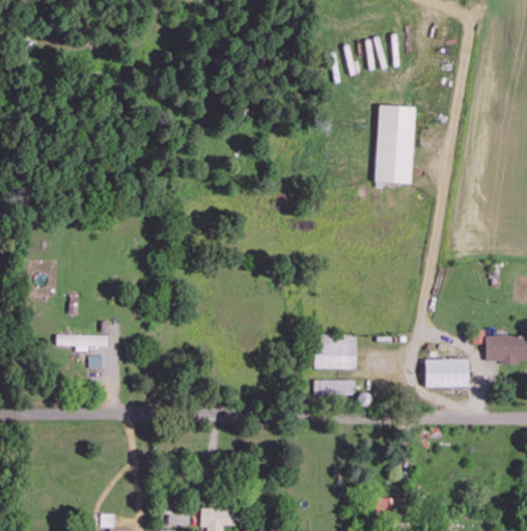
[(376,183),(412,184),(416,107),(379,105),(376,183)]
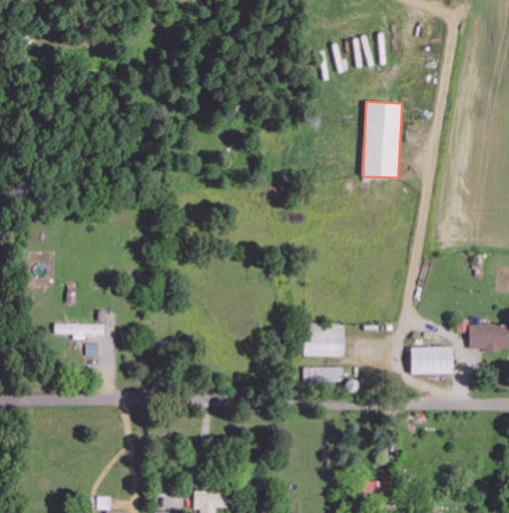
[(103,325),(54,323),(53,334),(103,335),(103,325)]
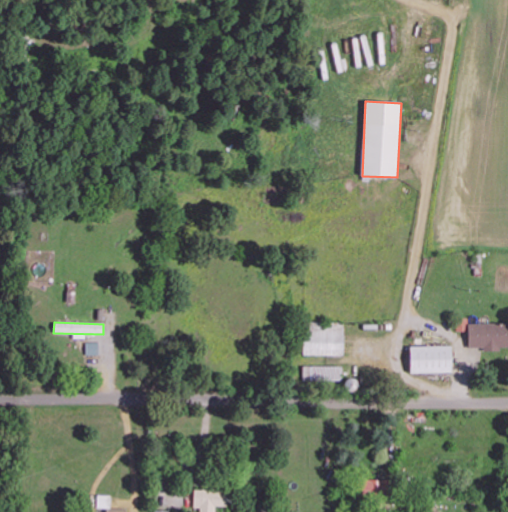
[(467,348),(481,348),(481,351),(507,349),(507,323),(466,324),(467,348)]
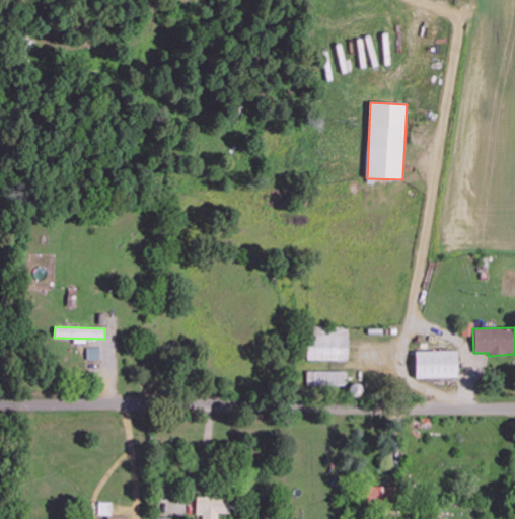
[(84,360),(98,360),(98,349),(85,348),(84,360)]
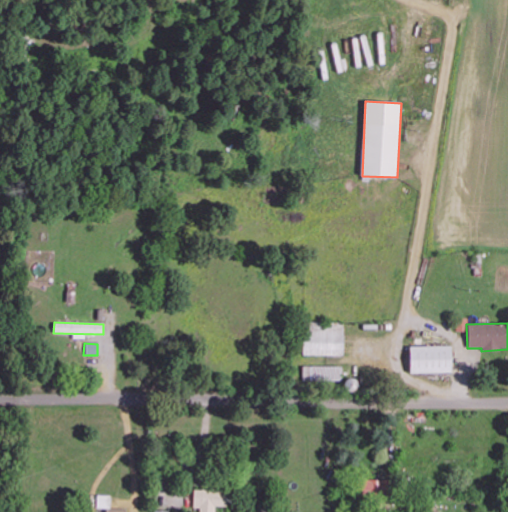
[(452,346),(410,347),(411,374),(452,373),(452,346)]
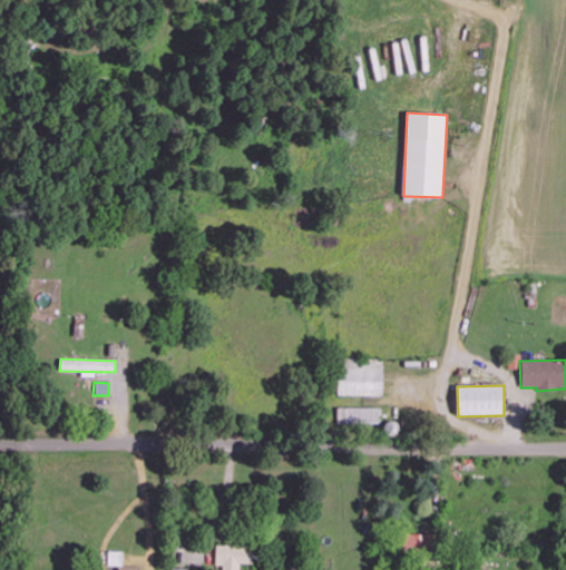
[(253,564),(253,548),(216,547),(215,567),(223,567),(222,569),(238,569),(240,564),(253,564)]
